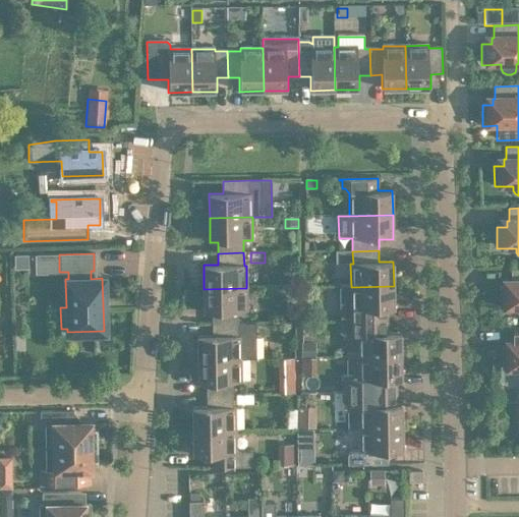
[(27,256),(15,256),(15,270),(27,269),(27,256)]
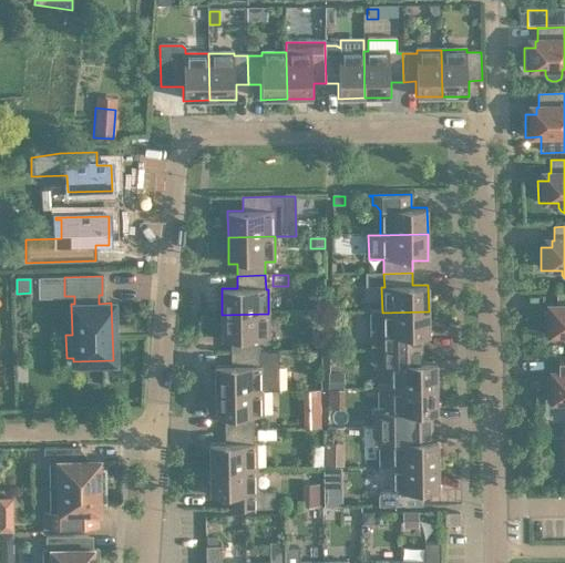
[(564,293),(556,294),(557,307),(554,307),(554,314),(544,314),(544,337),(564,336),(564,340),(564,293)]
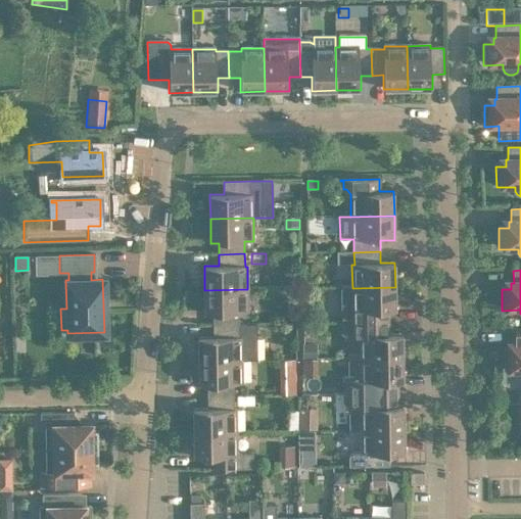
[(395,287),(352,288),(342,288),(343,324),(388,323),(387,312),(395,312),(395,287)]
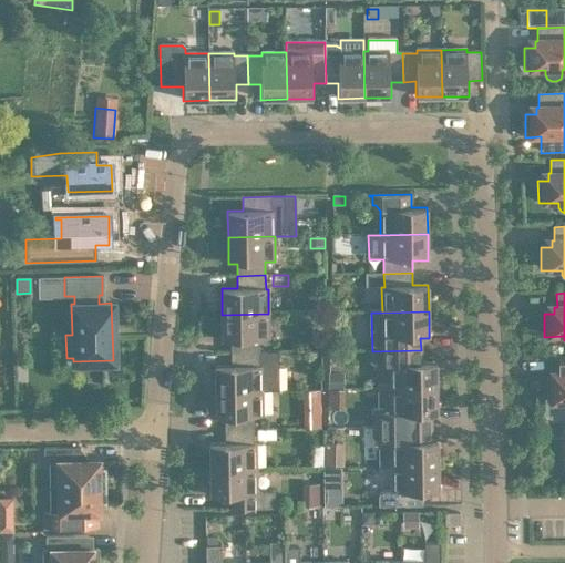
[(230,341),(230,354),(259,352),(259,339),(269,339),(268,314),(222,315),(223,341),(230,341)]
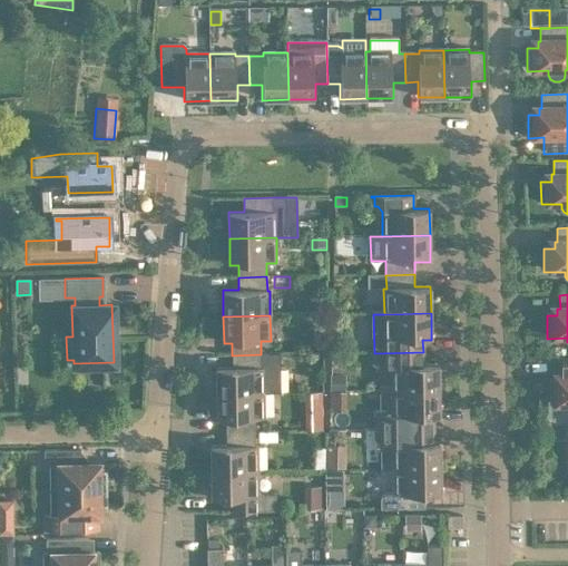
[(378,368),(392,367),(392,392),(439,391),(439,364),(423,364),(423,352),(374,353),(374,364),(378,368)]
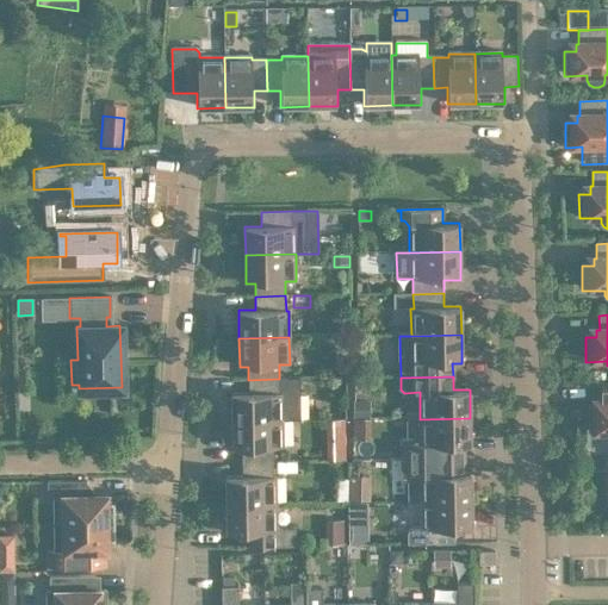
[(301,379),(279,379),(248,380),(249,393),(233,393),(233,422),(283,420),(301,420),(301,379)]
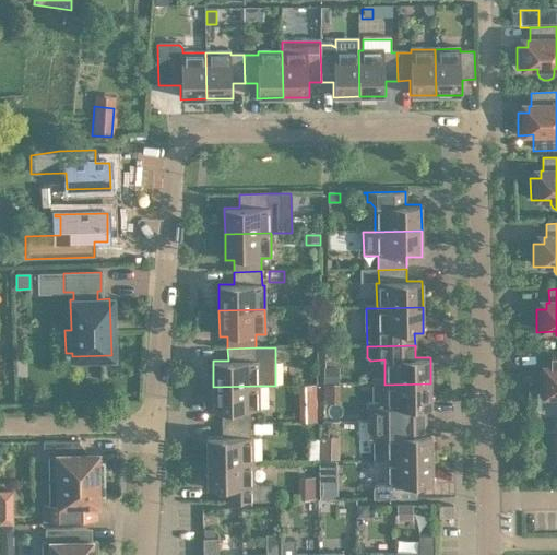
[(556,354),(550,355),(552,368),(548,368),(548,375),(538,375),(538,398),(556,397),(556,354)]
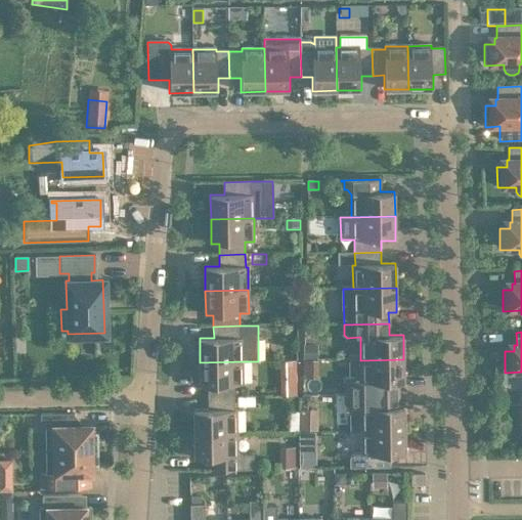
[(305,361),(319,362),(320,347),(306,347),(305,361)]
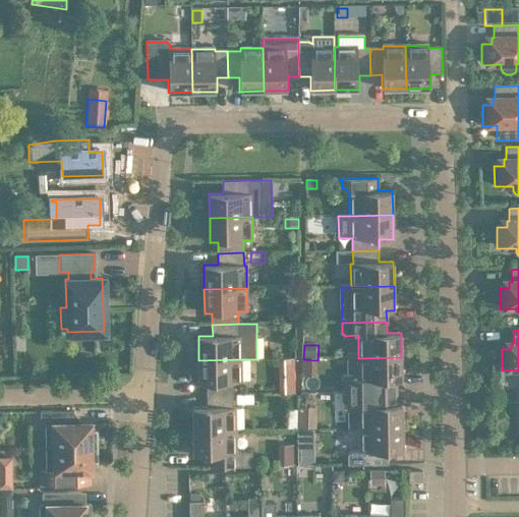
[(401,357),(358,358),(358,381),(361,381),(361,394),(388,393),(387,382),(401,382),(401,357)]
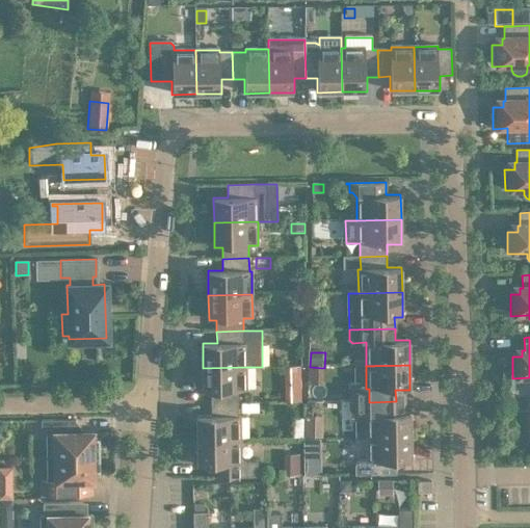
[(246,391),(246,367),(203,368),(203,393),(211,393),(211,404),(238,404),(238,391),(246,391)]
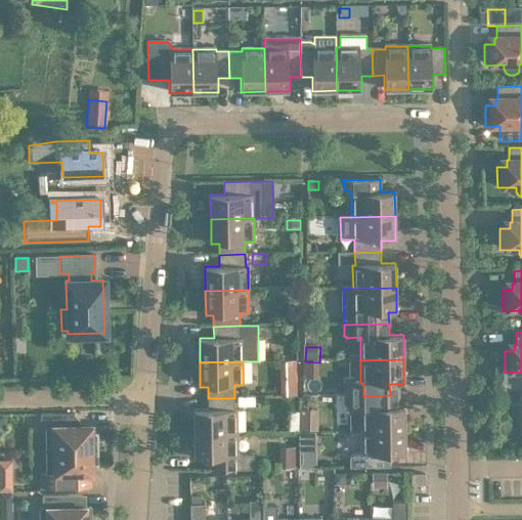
[(280,380),(296,380),(296,362),(279,362),(280,380)]
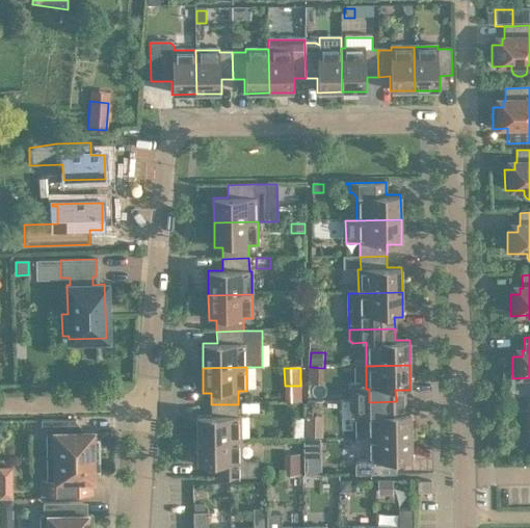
[(396,401),(369,402),(350,402),(350,420),(356,420),(358,439),(367,439),(411,438),(411,413),(396,413),(396,401)]
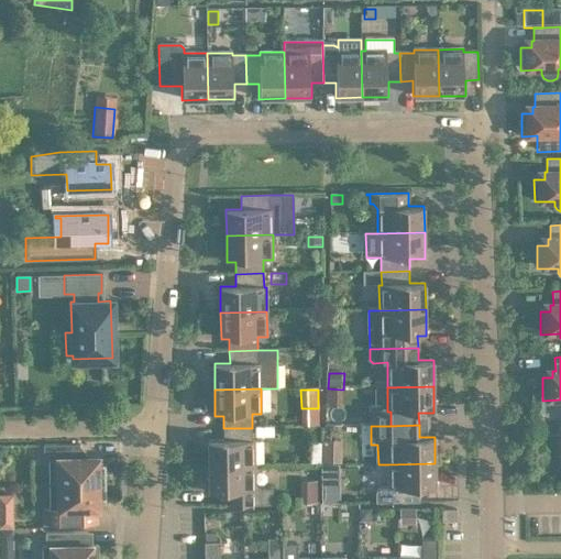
[(273,427),(255,428),(255,437),(273,437),(273,429),(273,427)]
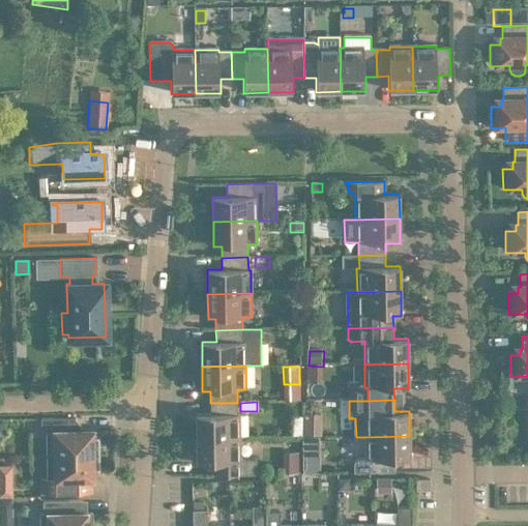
[(196,414),(197,439),(240,439),(239,415),(237,415),(237,403),(210,403),(210,414),(196,414)]
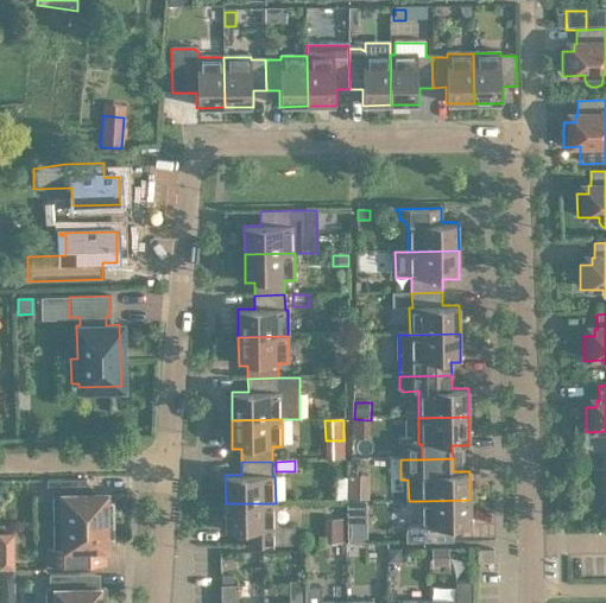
[(349,501),(368,501),(367,475),(349,476),(349,501)]
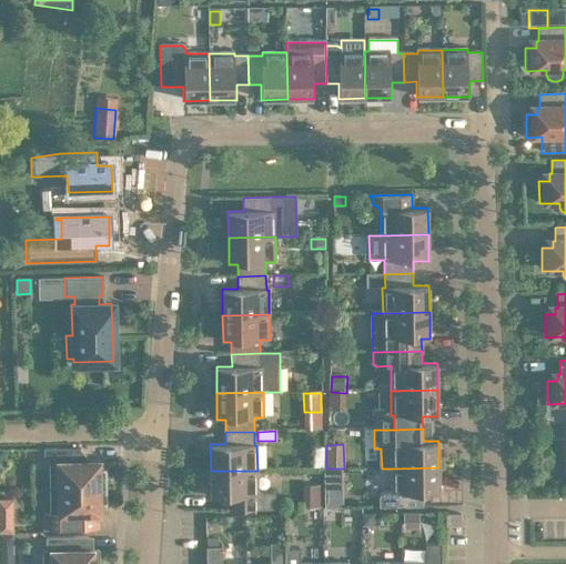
[(43,465),(49,465),(50,490),(105,489),(105,472),(100,472),(100,463),(81,463),(80,450),(43,450),(43,465)]
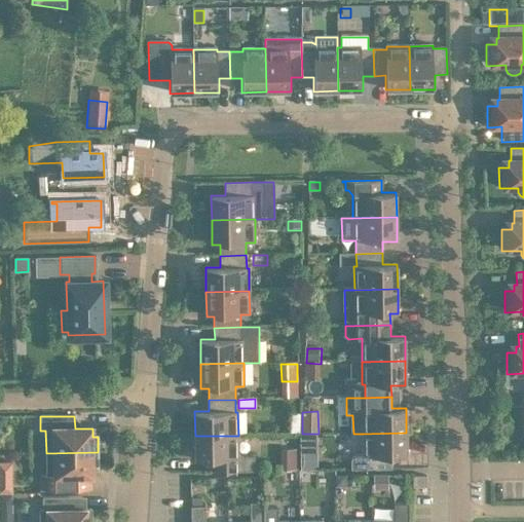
[(406,433),(363,434),(364,456),(354,456),(351,460),(351,471),(393,470),(393,457),(407,457),(406,433)]
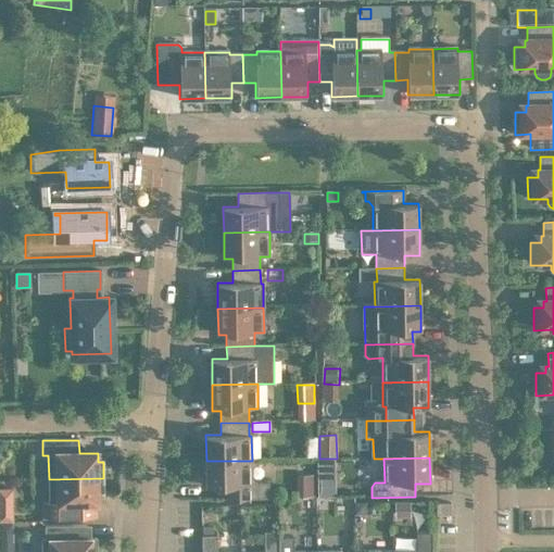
[(252,485),(252,461),(206,461),(206,487),(222,487),(222,500),(271,499),(269,484),(252,485)]
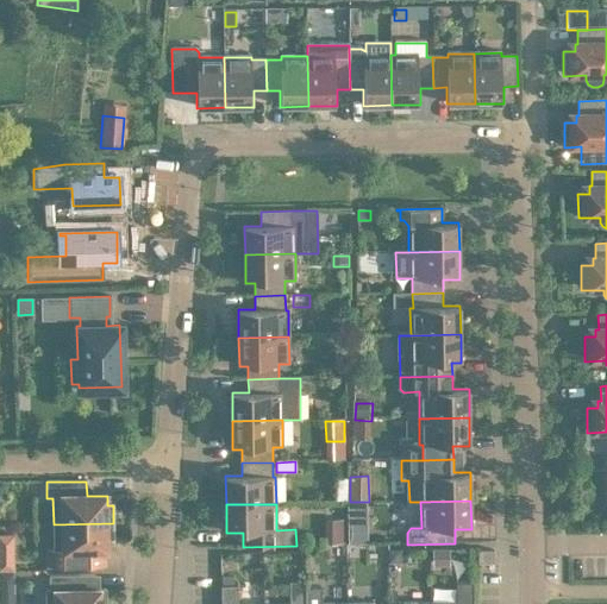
[(102,552),(108,552),(107,541),(113,541),(113,523),(54,524),(54,551),(48,551),(48,567),(102,566),(102,552)]
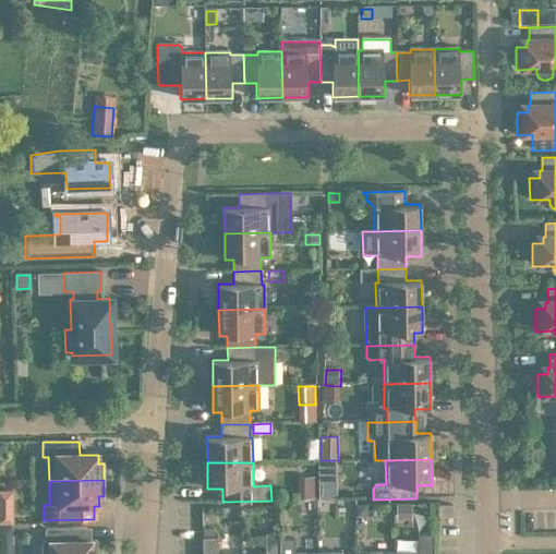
[(336,480),(318,480),(319,498),(336,498),(336,480)]
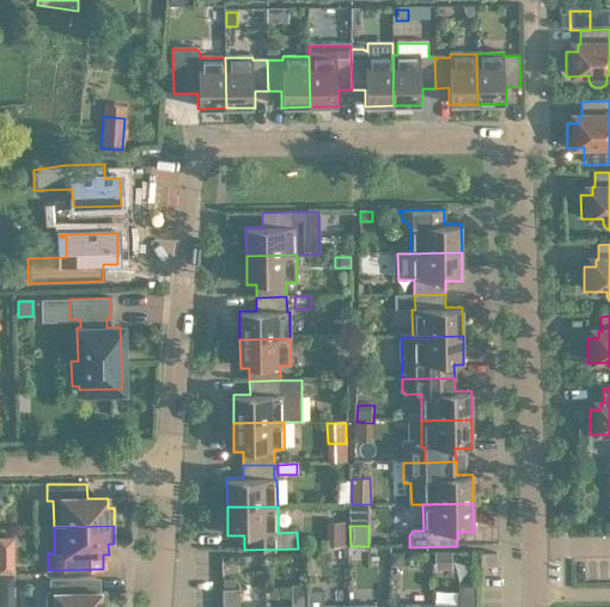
[(404,562),(403,555),(390,556),(391,569),(398,569),(404,562)]
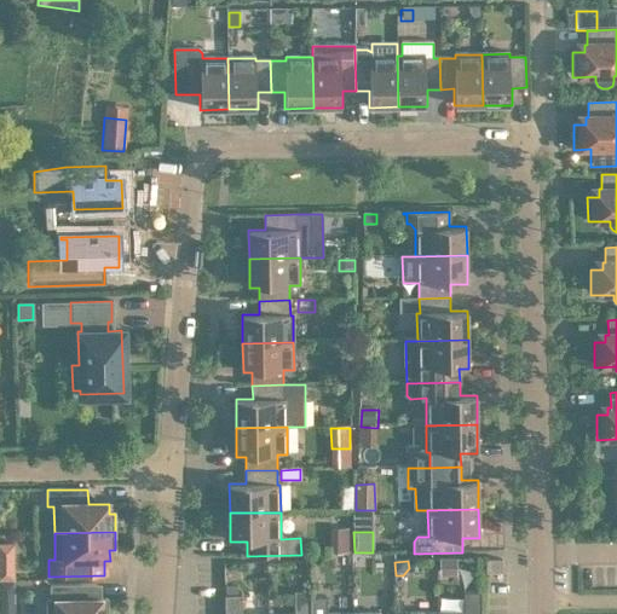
[(459,561),(442,562),(442,578),(459,578),(459,561)]
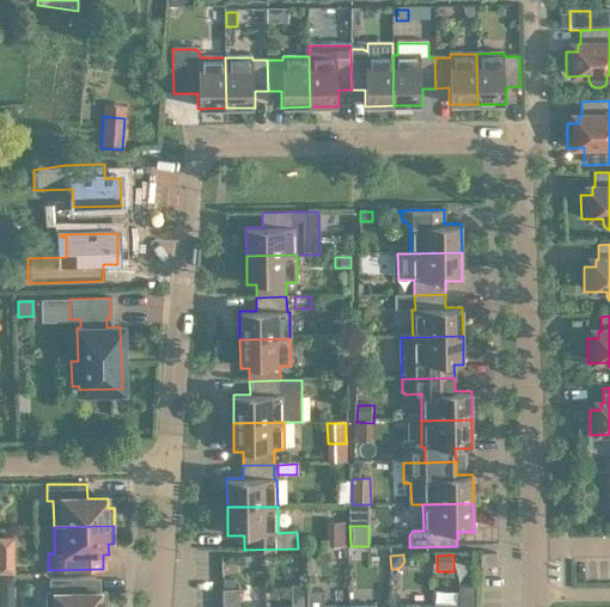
[(496,555),(481,555),(481,568),(496,568),(496,555)]
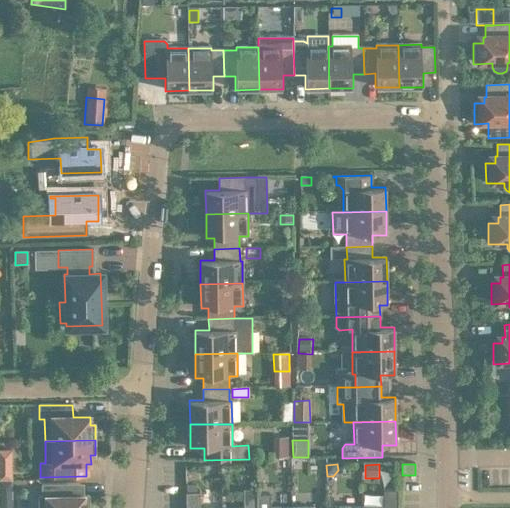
[(13,468),(0,467),(0,481),(13,482),(13,468)]
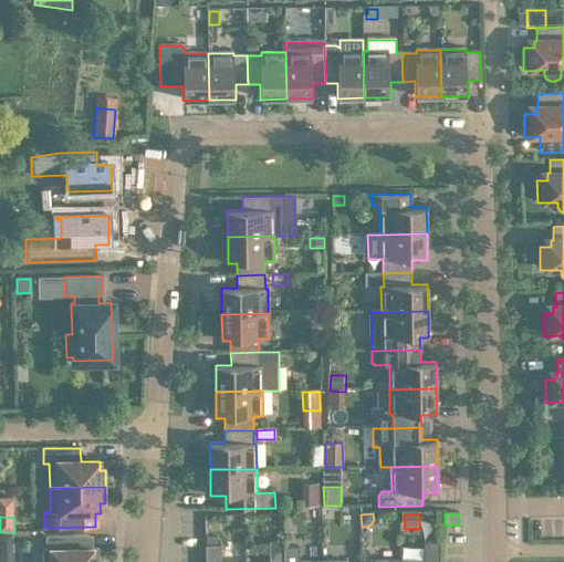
[(13,533),(0,533),(0,544),(13,544),(13,533)]
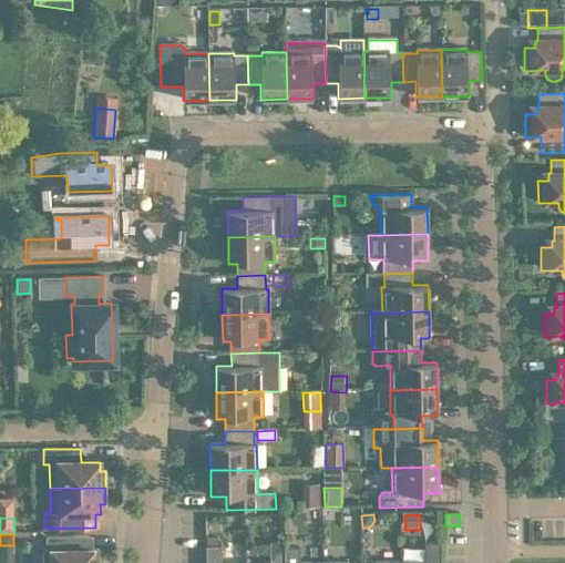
[(45,551),(42,551),(42,562),(99,562),(99,560),(99,551),(88,551),(88,536),(73,536),(45,538),(45,551)]
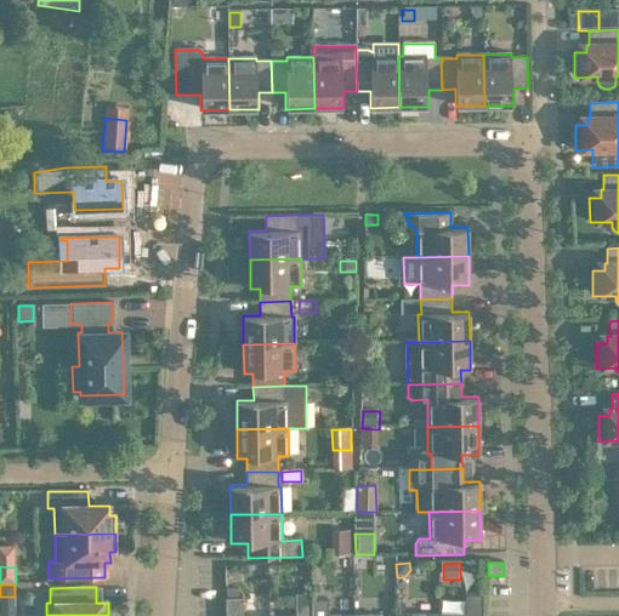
[(465,615),(439,615),(482,615),(482,594),(465,594),(465,615)]
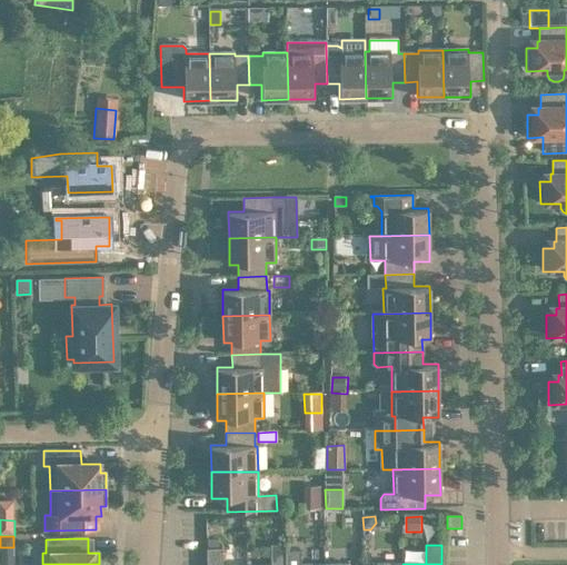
[(224,564),(222,548),(207,548),(207,564),(224,564)]
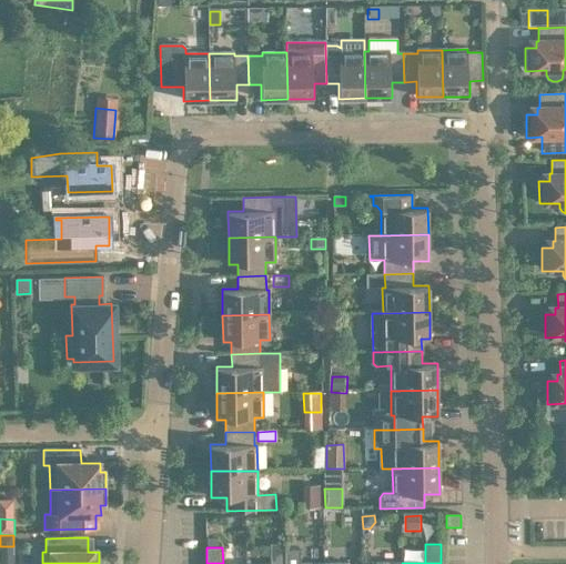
[(285,550),(285,563),(301,563),(300,550),(285,550)]
